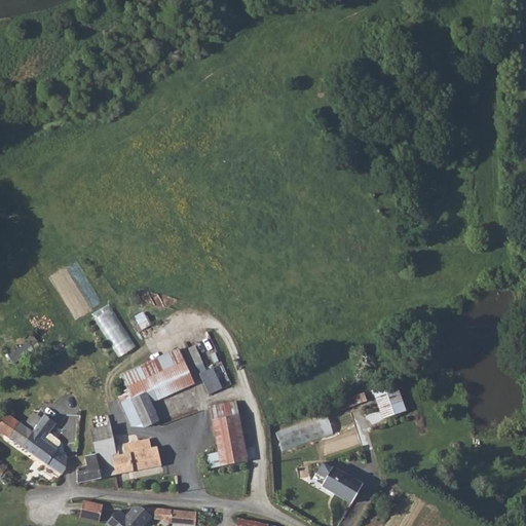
[(113,307),(96,318),(119,358),(137,346),(113,307)]
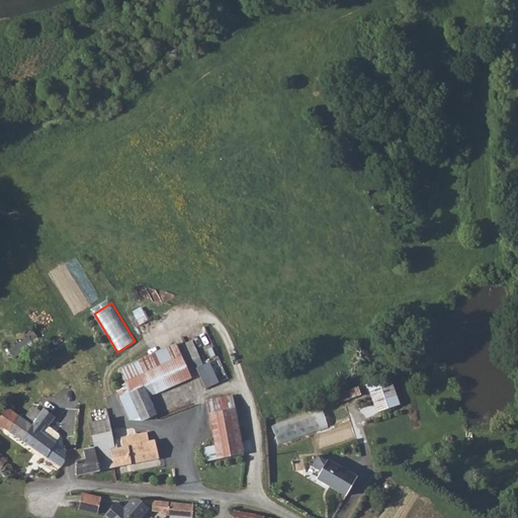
[(181,358),(146,373),(156,394),(190,378),(181,358)]
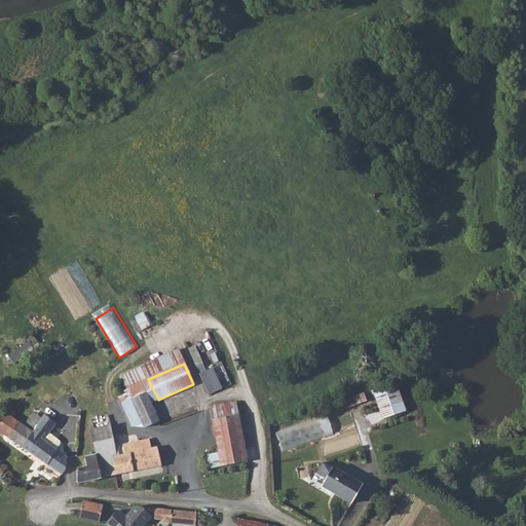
[(201,371),(208,393),(222,389),(216,367),(201,371)]
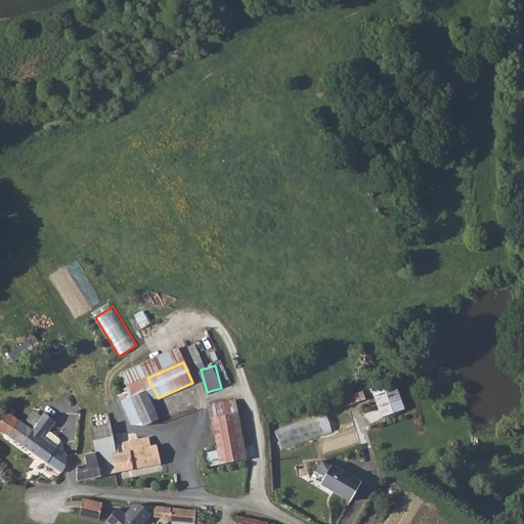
[(370,388),(381,419),(405,410),(395,380),(370,388)]
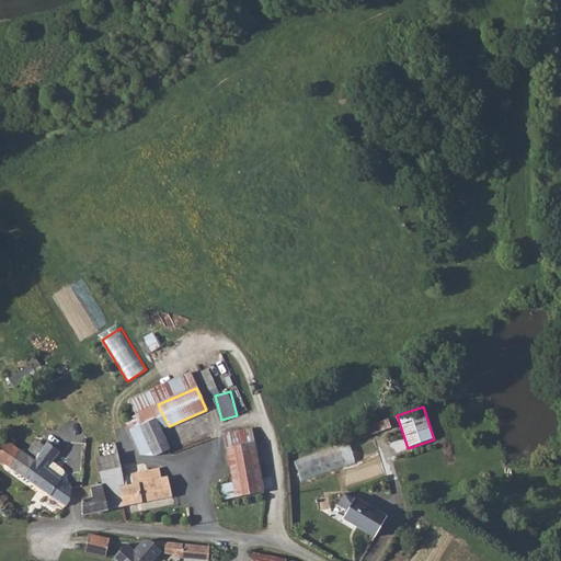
[(150,408),(135,414),(136,416),(153,456),(169,449),(160,430),(150,408)]
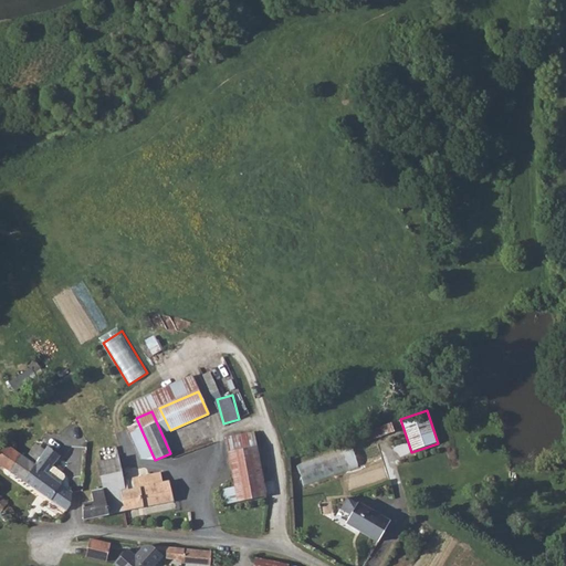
[(368,430),(371,439),(395,432),(391,422),(368,430)]
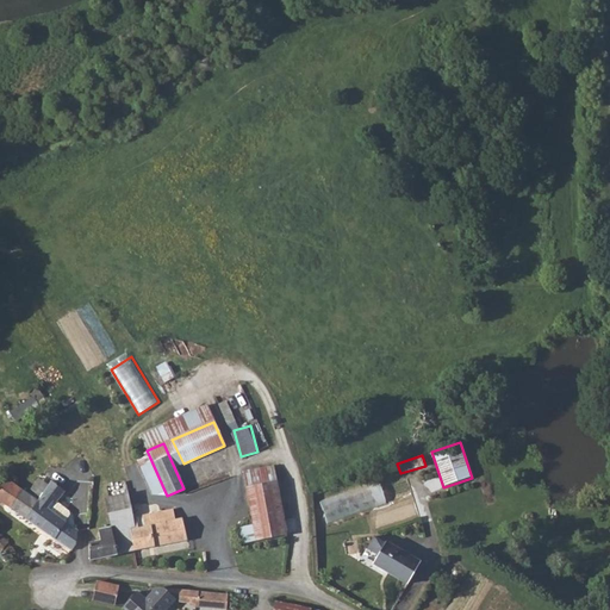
[(288,535),(274,466),(242,471),(257,541),(288,535)]
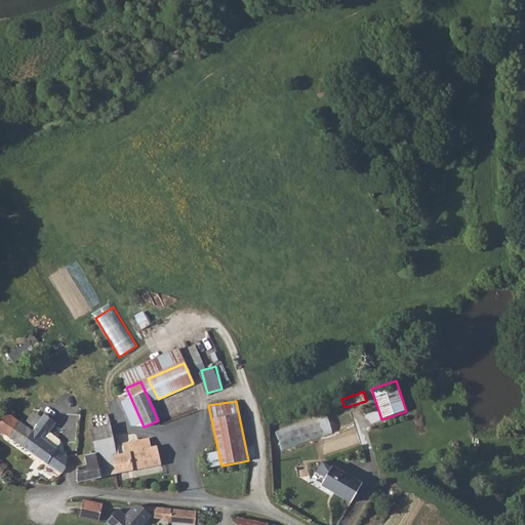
[(4,412),(0,418),(0,432),(23,446),(33,432),(31,430),(25,426),(4,412)]
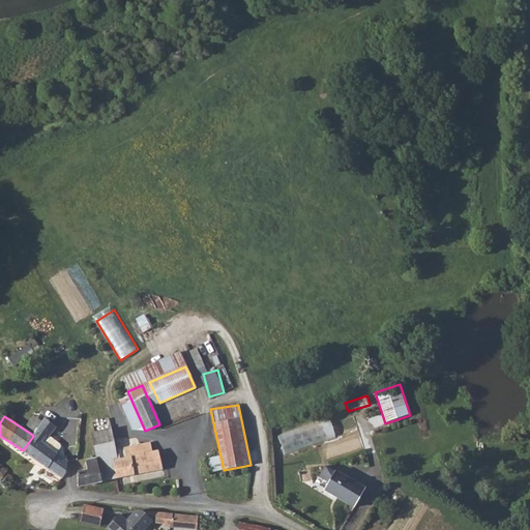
[(283,453),(342,436),(336,417),(276,435),(283,453)]
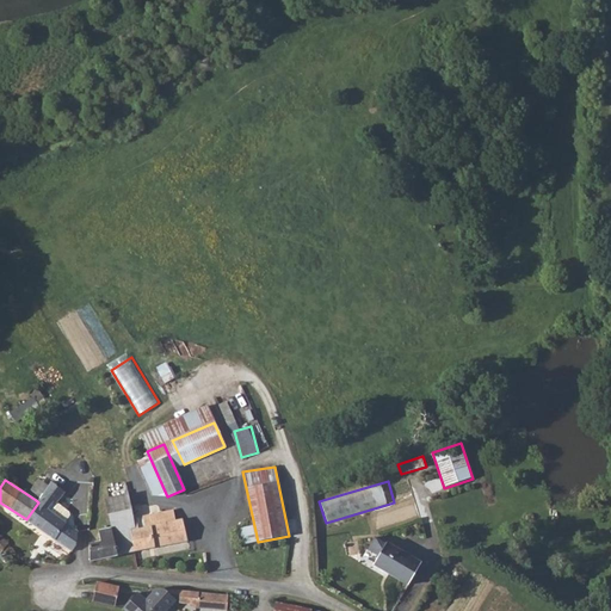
[(26,519),(26,520),(32,524),(72,551),(76,544),(78,532),(63,523),(68,516),(68,513),(56,504),(65,492),(51,482),(50,485),(49,486),(49,487),(38,503),(26,519)]
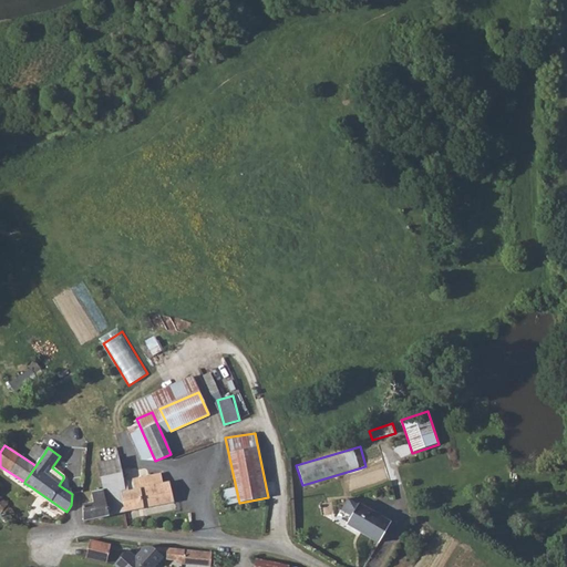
[(93,503),(82,505),(83,521),(124,512),(124,509),(121,493),(126,492),(124,481),(119,457),(98,462),(104,491),(92,494),(93,503)]
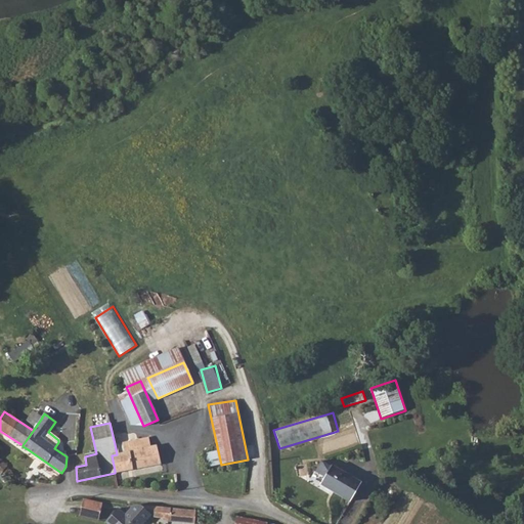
[(148,438),(115,444),(117,454),(112,455),(115,471),(115,473),(161,465),(157,446),(150,447),(148,438)]
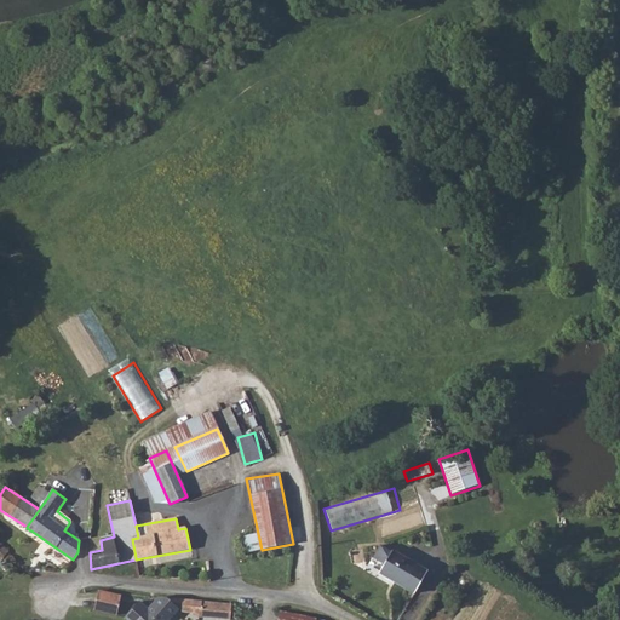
[(379,573),(414,593),(426,572),(392,551),(379,573)]
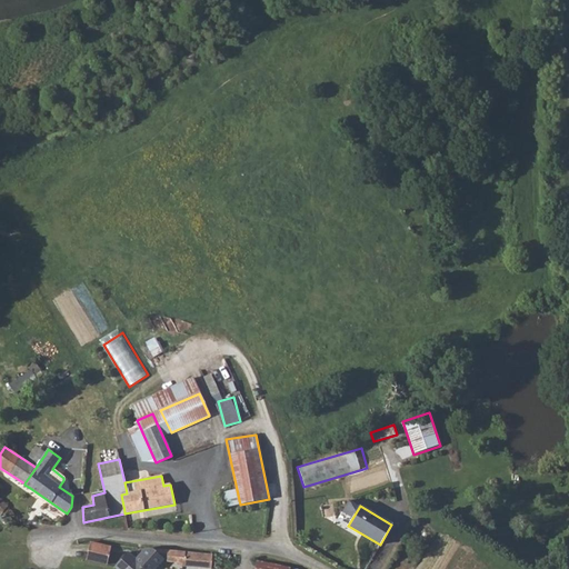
[(7,518),(8,519),(10,519),(11,519),(13,518),(15,517),(16,515),(16,512),(15,511),(12,508),(9,508),(6,509),(5,511),(5,512),(5,513),(5,516),(6,517),(7,518)]
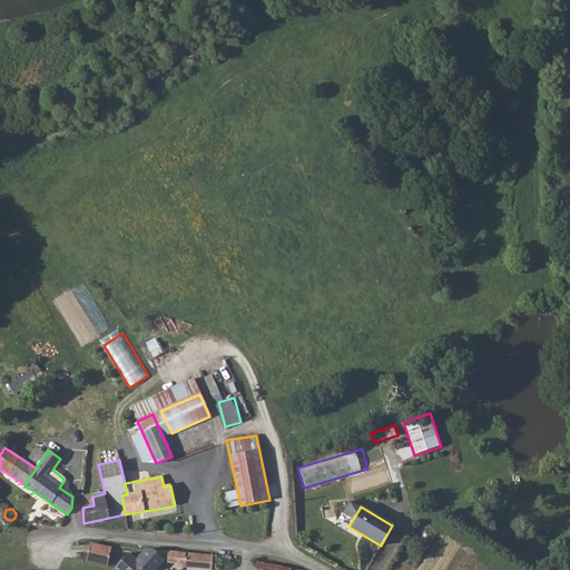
[(90,544),(82,561),(107,567),(111,550),(90,544)]
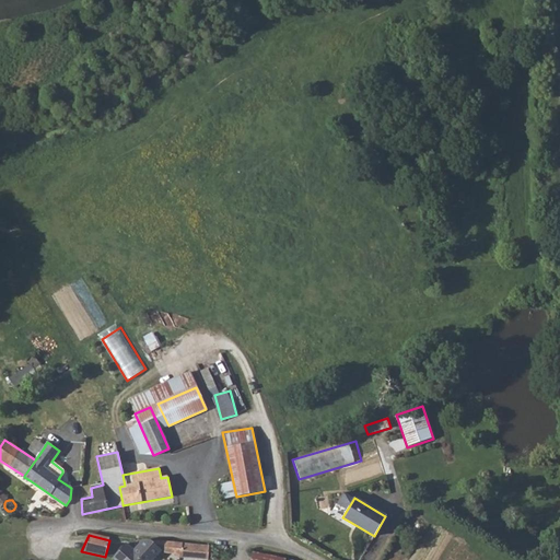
[(113,559),(114,559),(151,559),(161,550),(152,543),(150,540),(144,539),(133,552),(126,545),(113,559)]
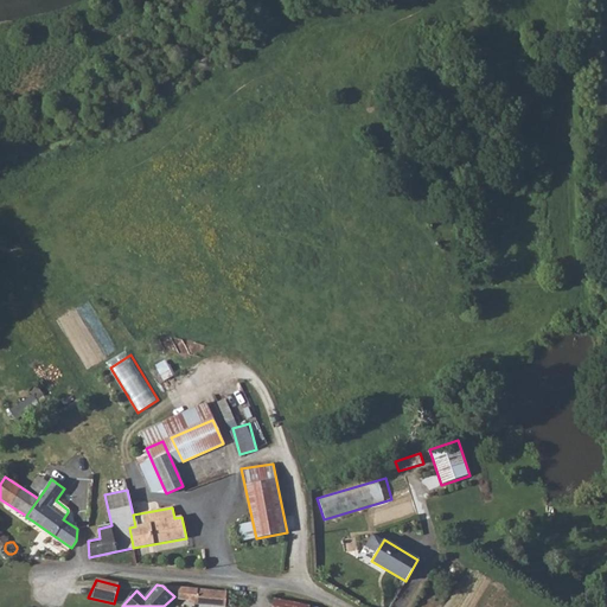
[(227,592),(163,586),(165,588),(174,596),(178,596),(178,599),(195,600),(195,604),(225,606),(227,592)]
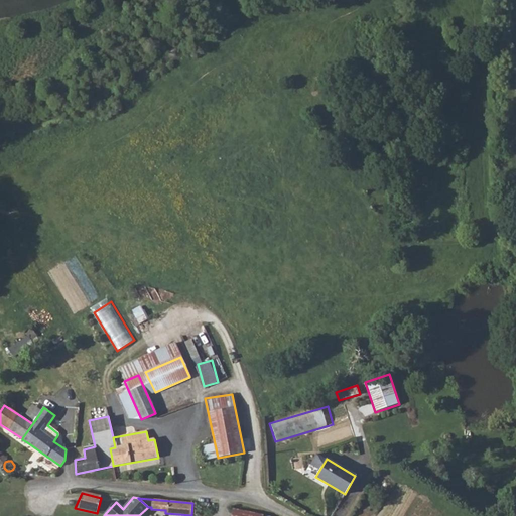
[(271,515),(234,507),(231,515),(271,515)]
